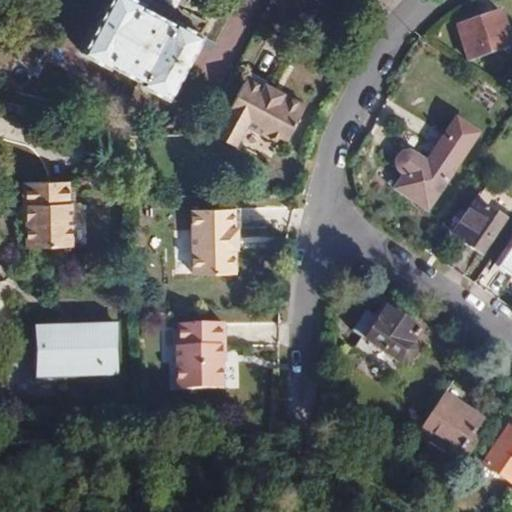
[(145,5),(135,0),(110,0),(81,55),(110,70),(111,66),(142,82),(139,86),(169,101),(204,37),(176,22),(175,24),(144,8),(145,5)]
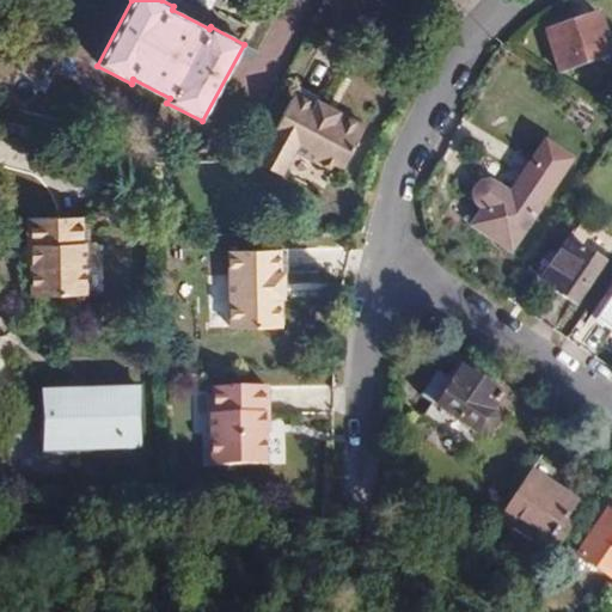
[(597,13),(570,22),(574,34),(548,42),(557,72),(610,54),(597,13)]
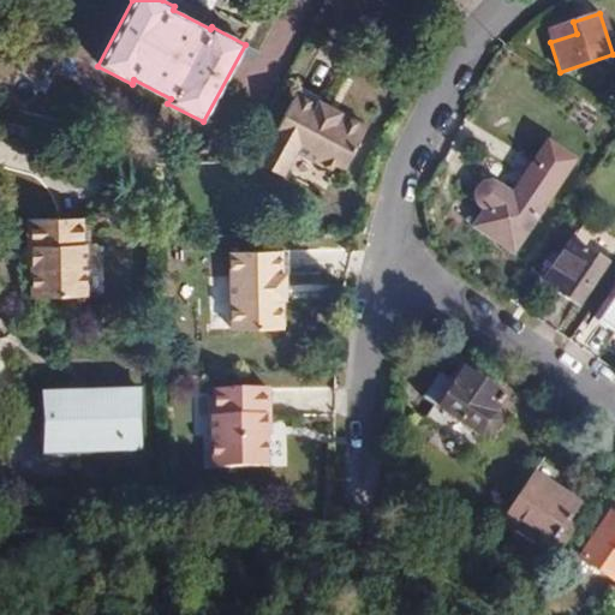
[(577,34),(573,22),(547,30),(550,42),(577,34)]
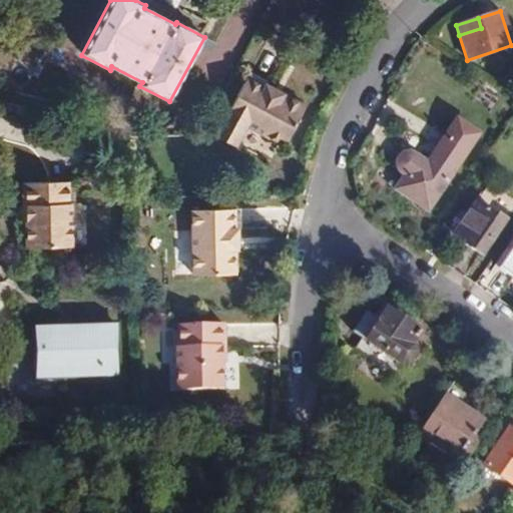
[(274,87),(275,84),(268,80),(266,83),(249,74),(229,111),(286,143),(307,103),(284,90),(283,92),(274,87)]
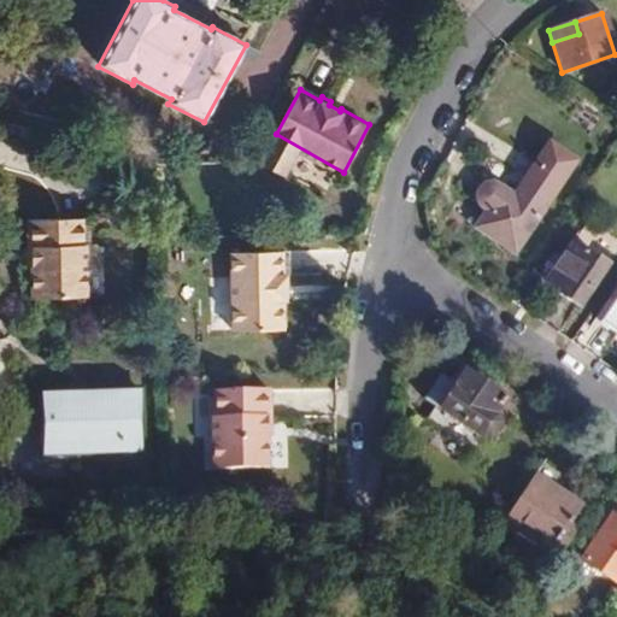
[(582,158),(557,140),(519,194),(505,184),(500,183),(495,183),(491,187),(488,193),(486,198),(487,201),(489,203),(493,206),(481,224),(519,248),(548,207),(582,158)]
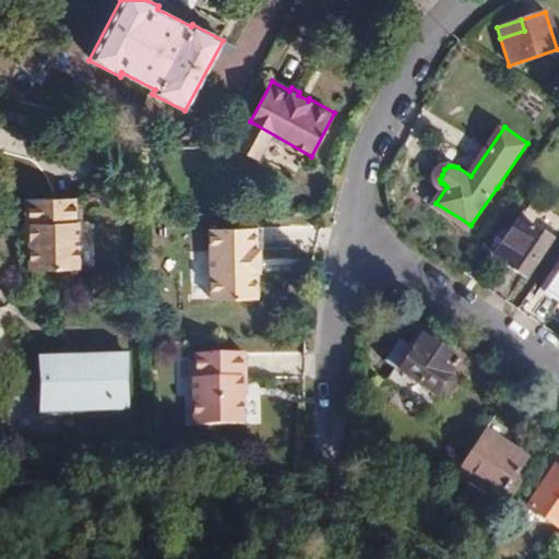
[(75,194),(26,194),(26,221),(32,222),(32,237),(30,238),(31,265),(80,265),(79,219),(75,217),(75,194)]
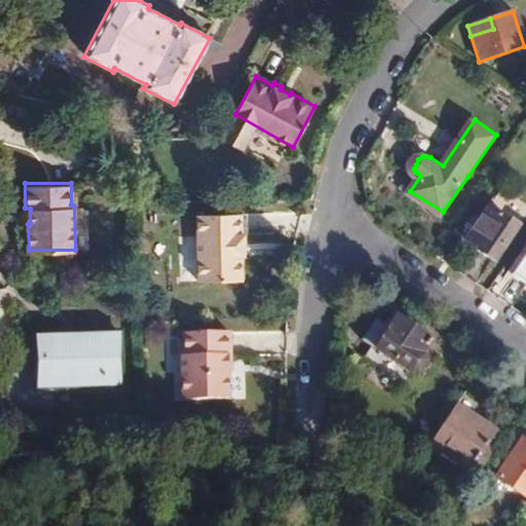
[(519,225),(487,202),(463,237),(496,259),(519,225)]
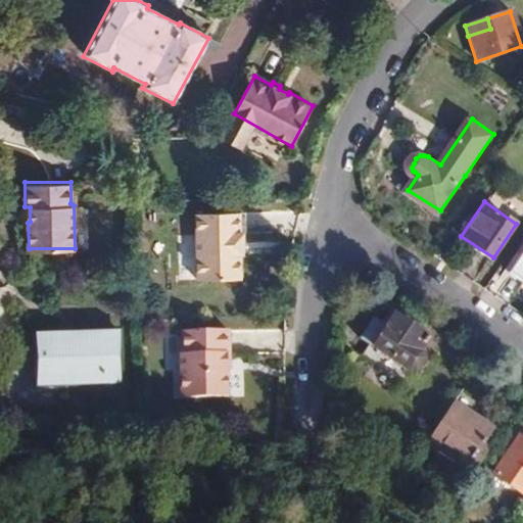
[(241,211),(198,214),(200,279),(244,278),(242,253),(246,252),(245,233),(242,232),(241,211)]
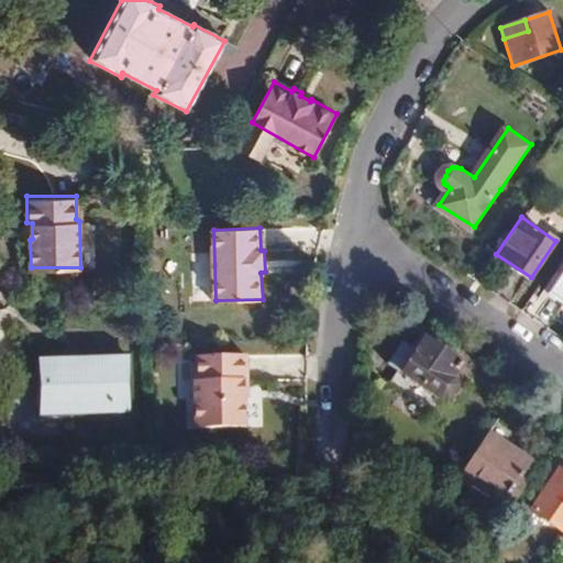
[(401,342),(388,362),(445,400),(451,399),(457,389),(456,385),(452,382),(462,364),(426,339),(417,352),(401,342)]
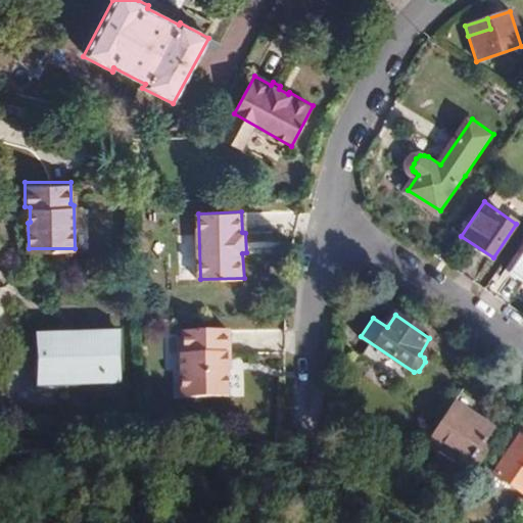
[(122,319),(36,322),(38,375),(124,373),(122,319)]
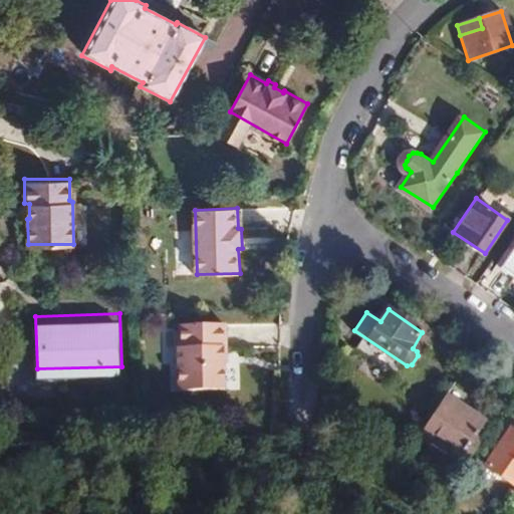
[(226,324),(180,325),(181,348),(179,347),(181,391),(225,389),(224,361),(223,361),(222,346),(226,346),(226,324)]
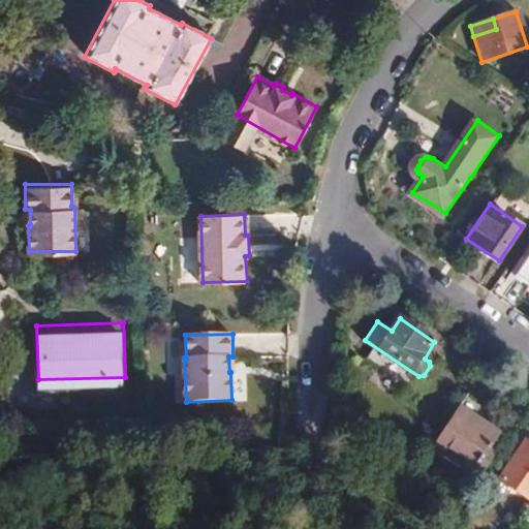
[(465,393),(443,425),(431,443),(471,470),(498,431),(483,419),(490,409),(465,393)]
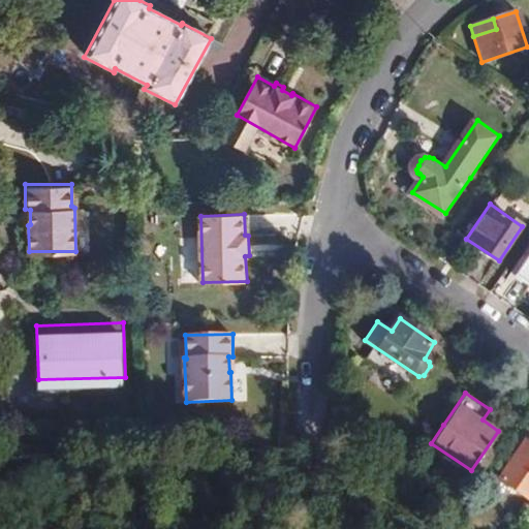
[(528,498),(528,446),(525,444),(499,481),(527,501),(528,498)]
